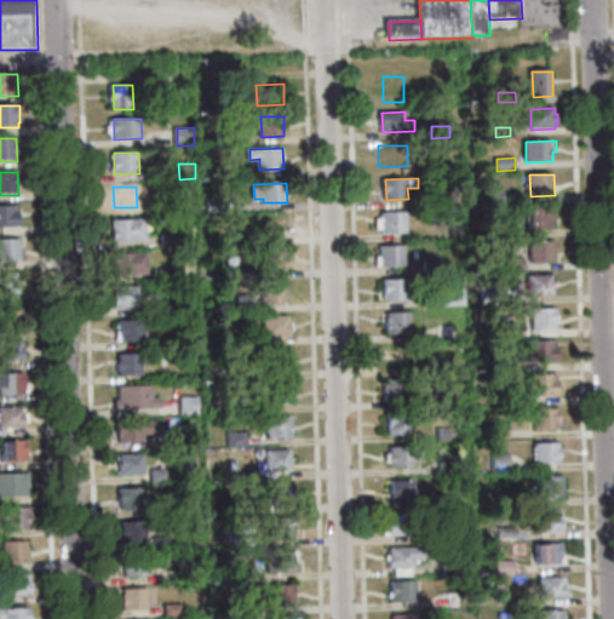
[(506,204),(487,205),(487,193),(505,193),(506,204)]
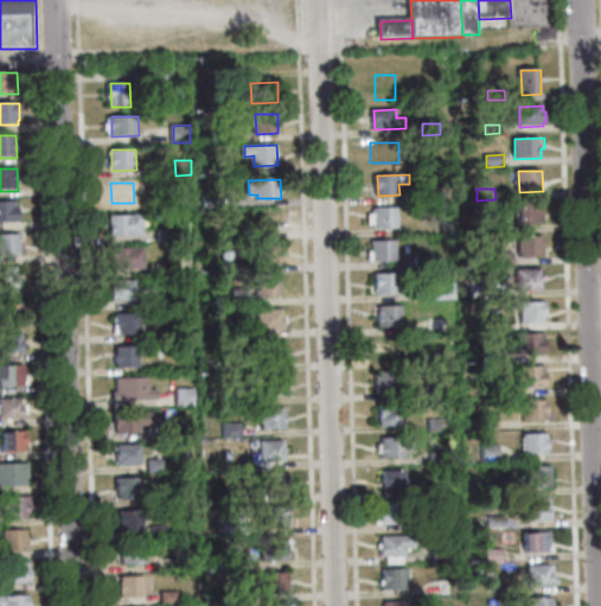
[(205,208),(204,195),(221,195),(222,206),(205,208)]
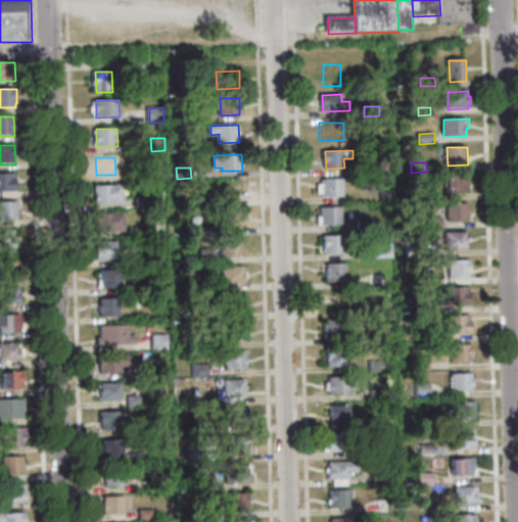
[(13,179),(20,179),(20,186),(16,186),(17,193),(0,193),(0,174),(13,174),(13,179)]
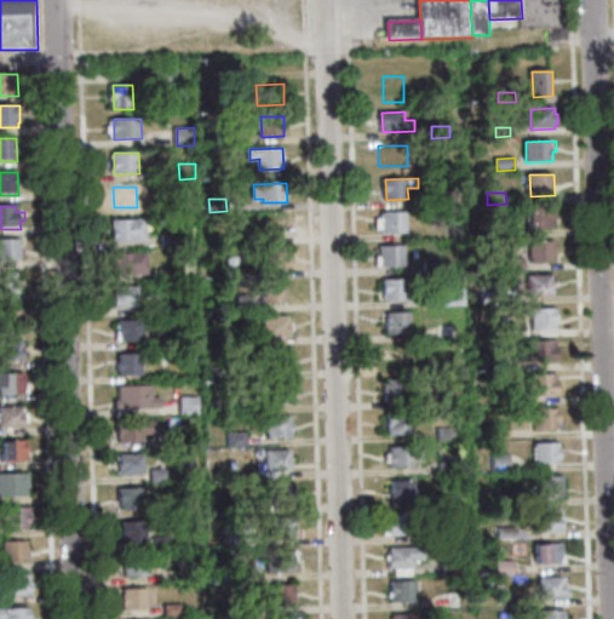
[(532,230),(531,208),(555,208),(556,230),(532,230)]
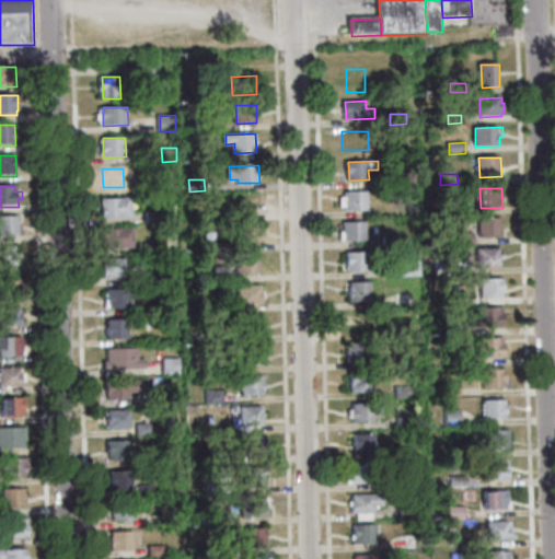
[(367,191),(368,210),(347,210),(347,193),(367,191)]
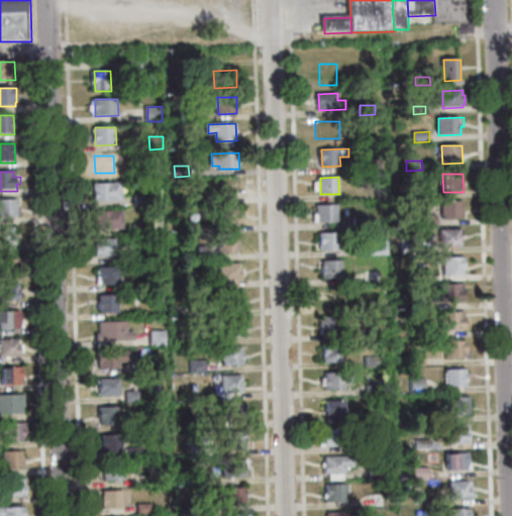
[(96,184),(121,183),(122,200),(96,201),(96,184)]
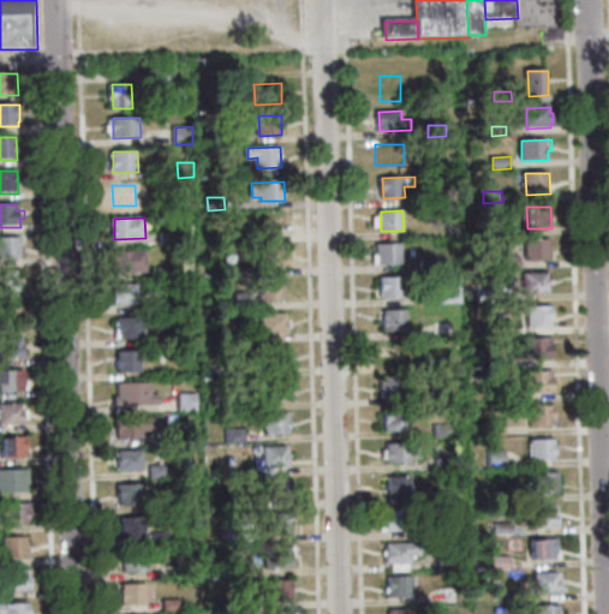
[(495,236),(495,225),(512,224),(512,236),(495,236)]
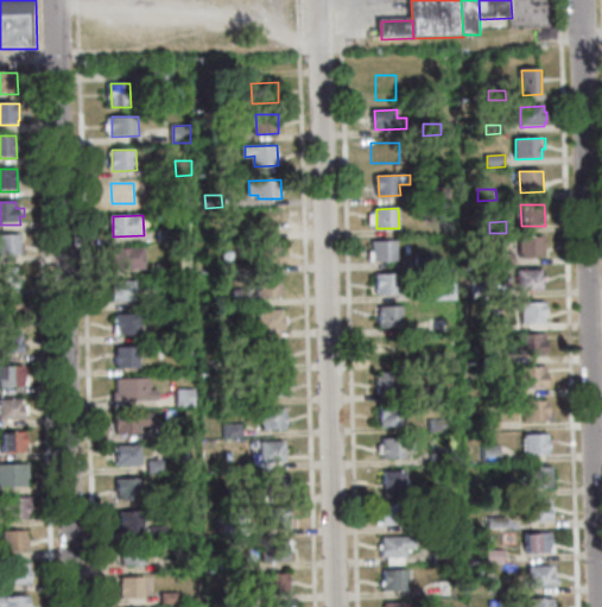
[(160,231),(177,231),(177,242),(160,242),(160,231)]
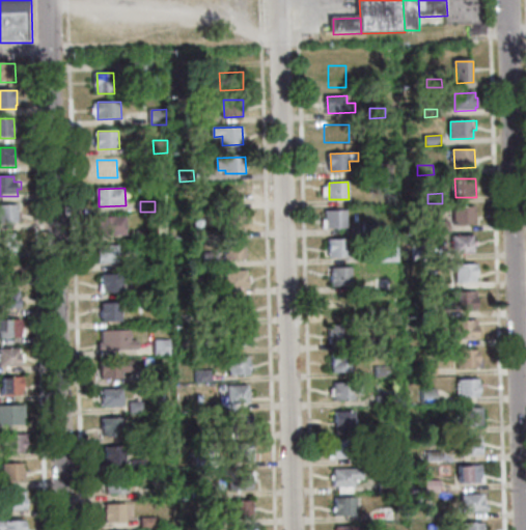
[(0,224),(0,205),(19,205),(20,224),(0,224)]
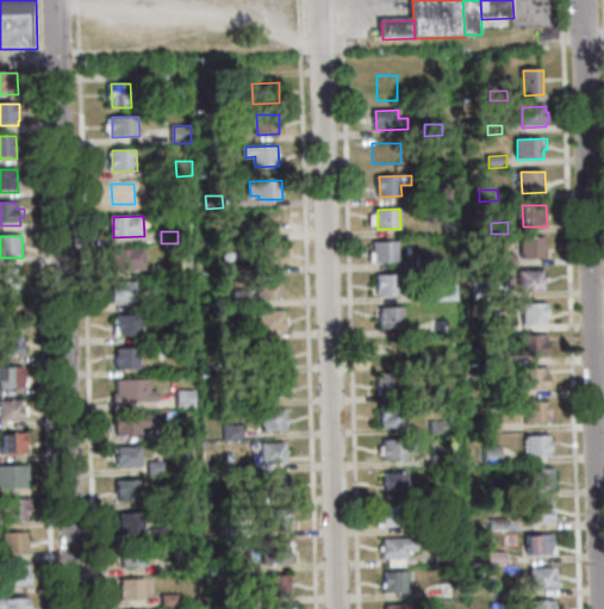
[(547,258),(524,259),(524,238),(546,238),(547,258)]
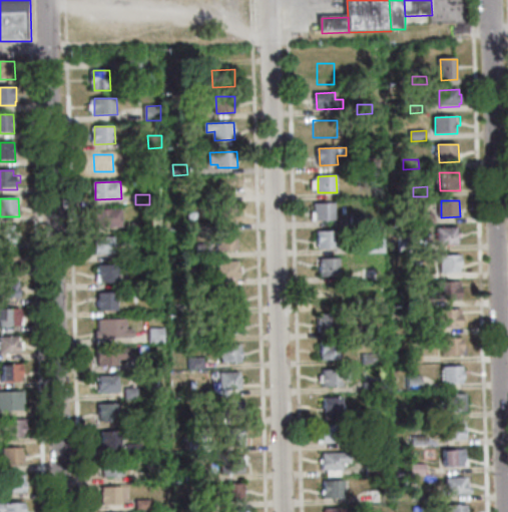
[(316,203),(336,202),(337,220),(317,221),(316,203)]
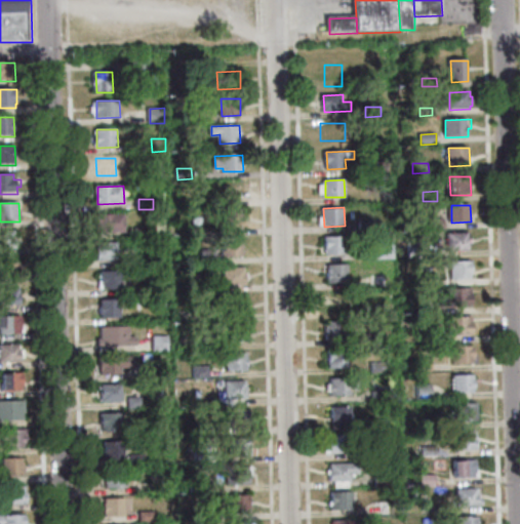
[(224,229),(224,209),(241,209),(241,229),(224,229)]
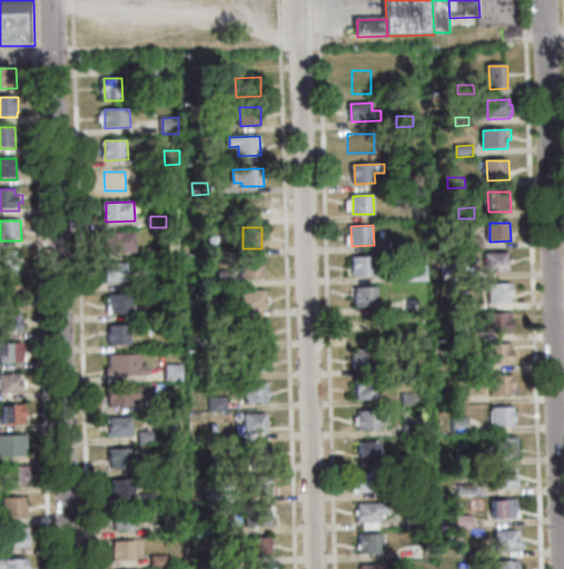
[(137,253),(107,253),(106,234),(136,233),(137,253)]
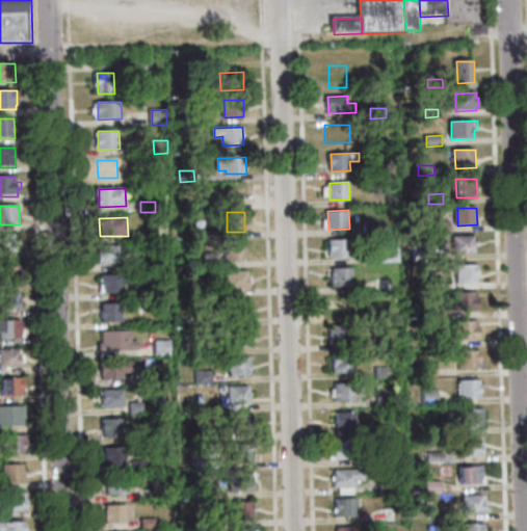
[(437,233),(437,222),(451,221),(451,232),(437,233)]
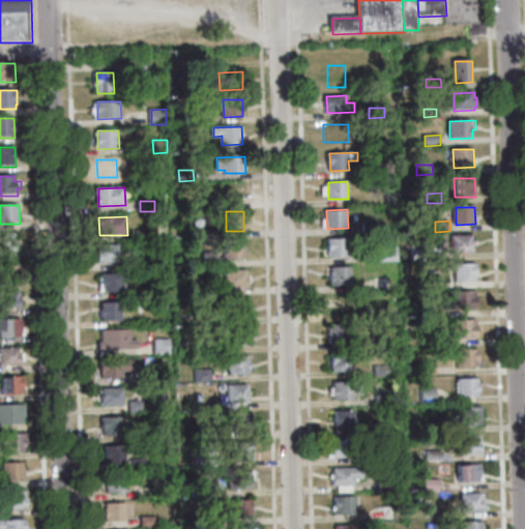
[(365,223),(379,223),(379,232),(365,232),(365,223)]
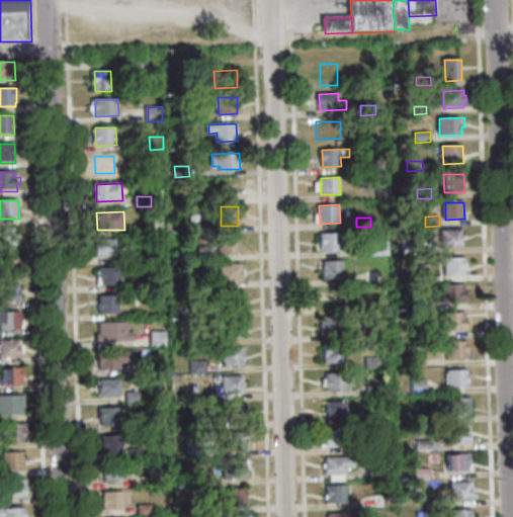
[(149,224),(149,235),(136,235),(135,225),(149,224)]
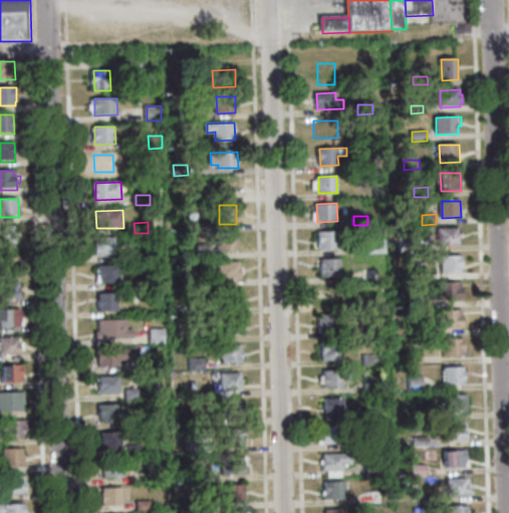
[(16,245),(0,245),(0,227),(15,227),(16,245)]
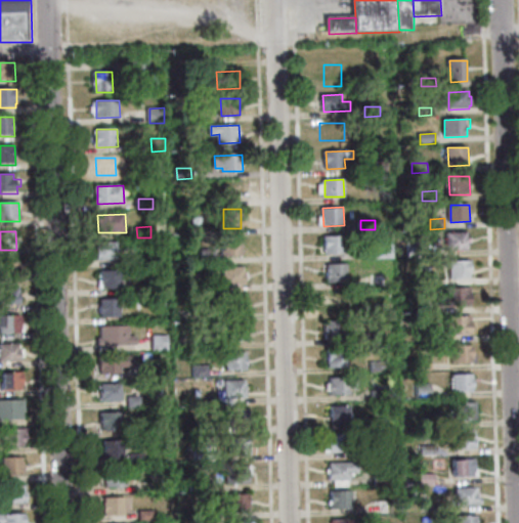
[(449,250),(448,233),(468,233),(469,250),(449,250)]
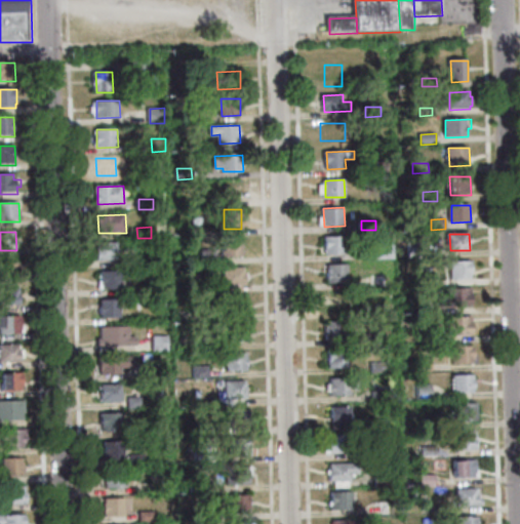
[(326,237),(346,237),(347,253),(327,254),(326,237)]
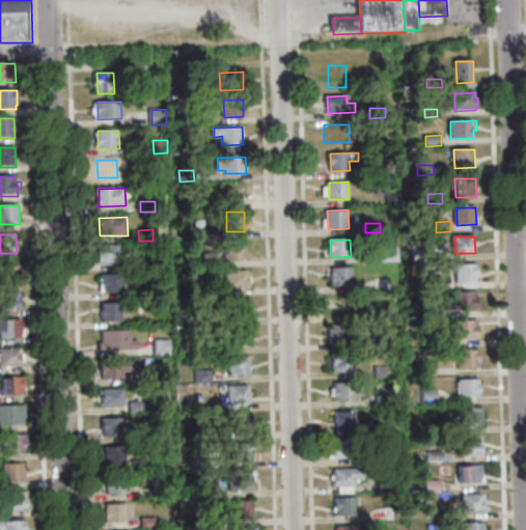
[(247,259),(227,260),(226,243),(246,242),(247,259)]
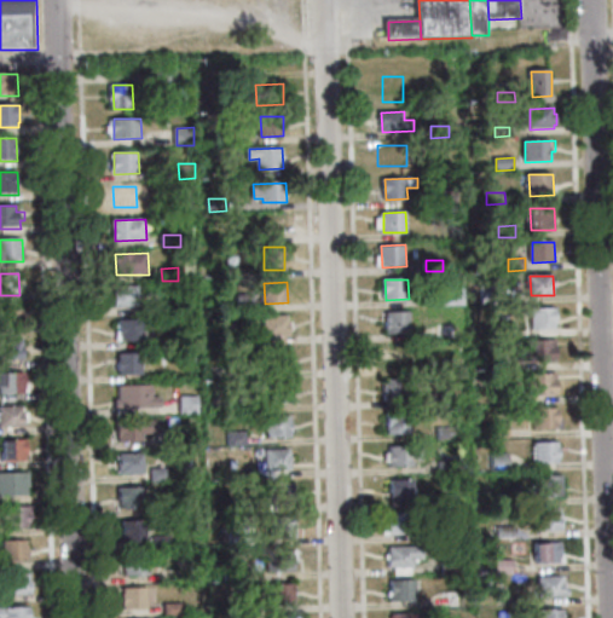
[(116,287),(140,287),(140,306),(117,306),(116,287)]
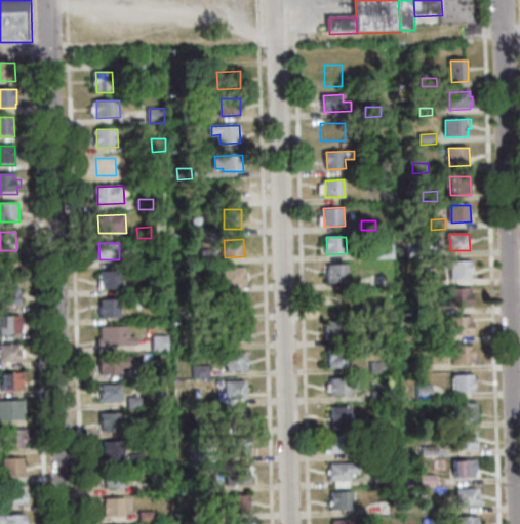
[(377,244),(394,243),(395,259),(378,260),(377,244)]
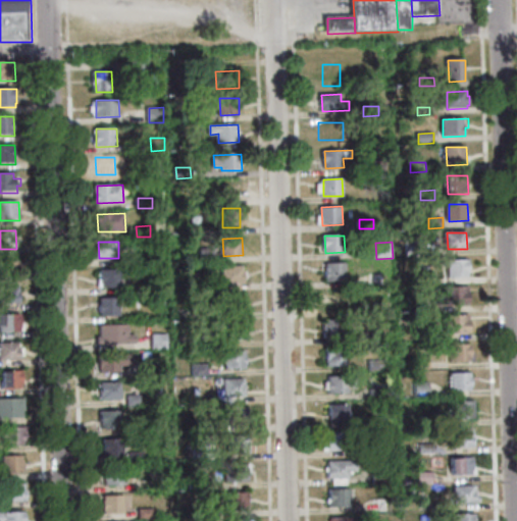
[(214,247),(214,261),(201,261),(201,248),(214,247)]
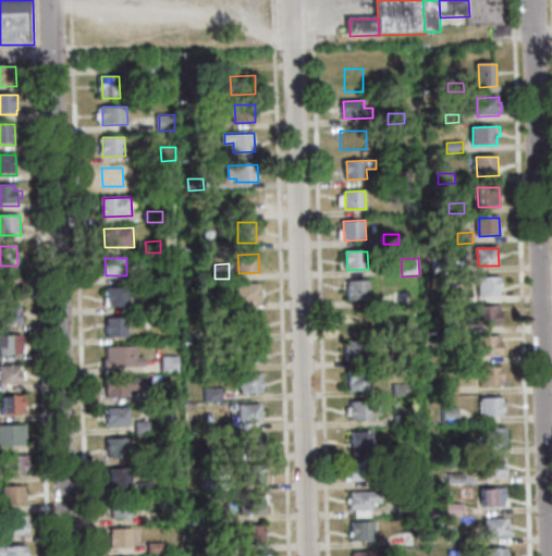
[(16,294),(0,294),(0,274),(15,274),(16,294)]
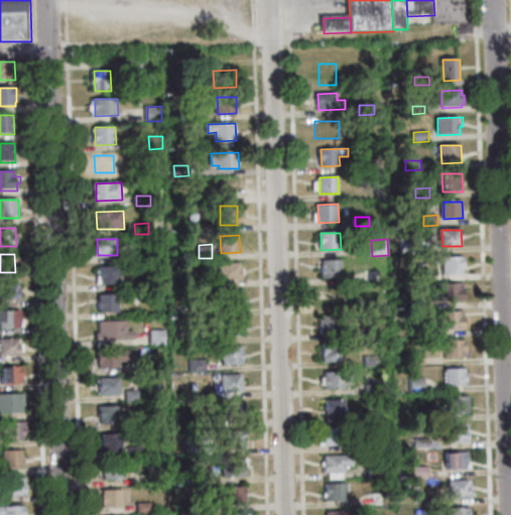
[(444,258),(465,257),(465,274),(445,275),(444,258)]
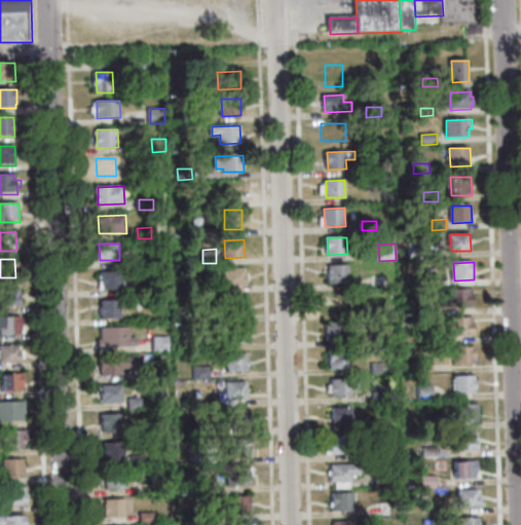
[(349,266),(349,284),(331,285),(331,266),(349,266)]
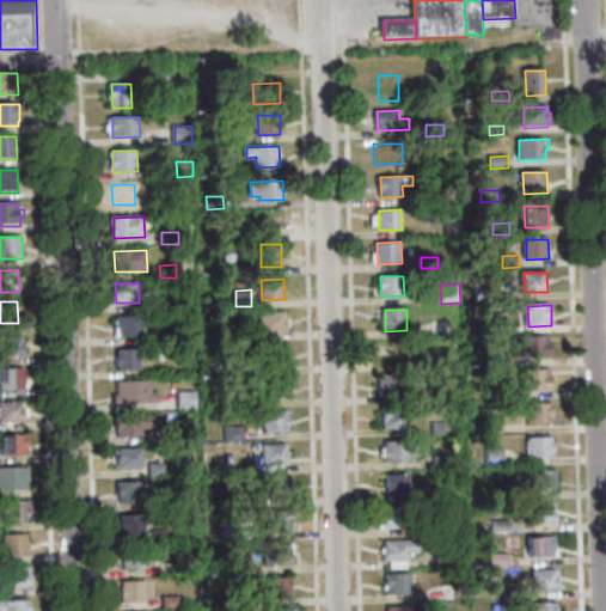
[(263,333),(262,313),(285,312),(286,333),(263,333)]
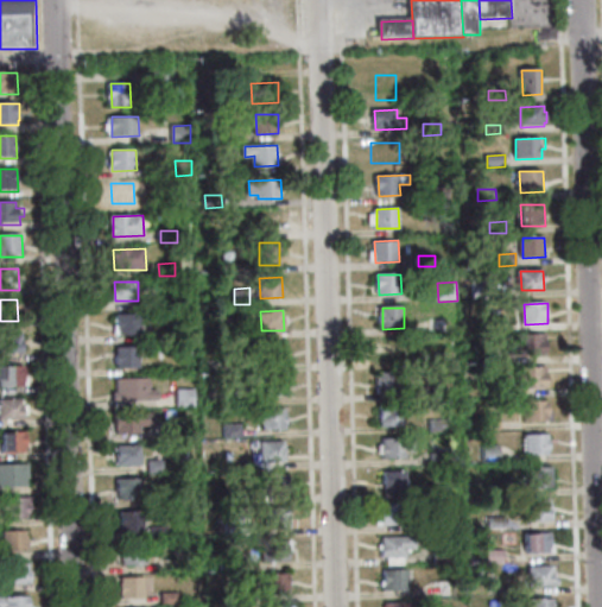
[(141,314),(141,334),(121,335),(120,315),(141,314)]
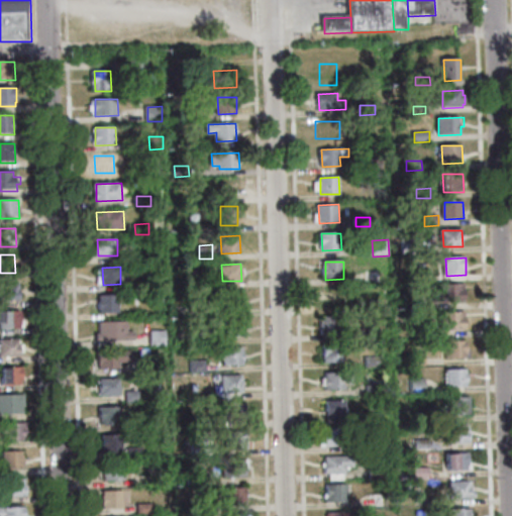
[(382,271),(383,283),(369,284),(369,272),(382,271)]
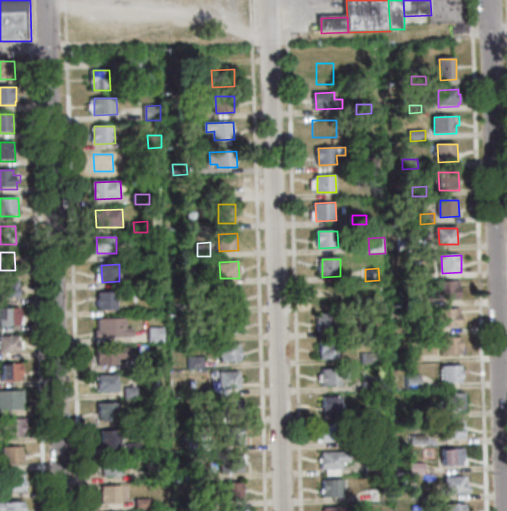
[(410,270),(425,269),(425,279),(410,280),(410,270)]
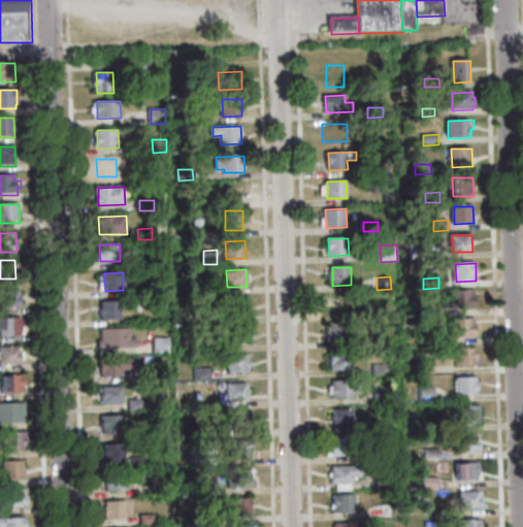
[(450,291),(475,290),(476,308),(451,309),(450,291)]
